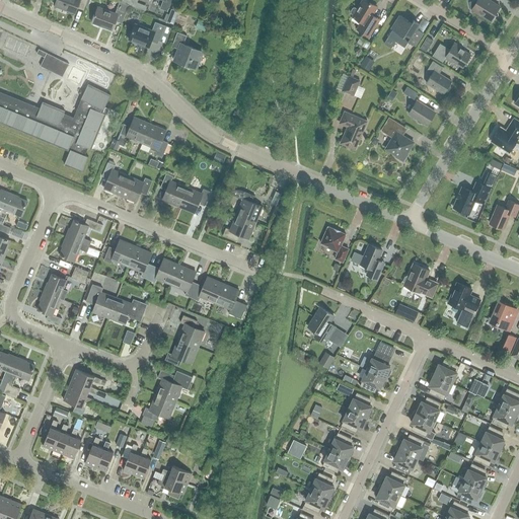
[(86,0),(57,0),(55,6),(57,7),(56,10),(66,13),(67,11),(74,14),(78,4),(84,7),(86,0)]
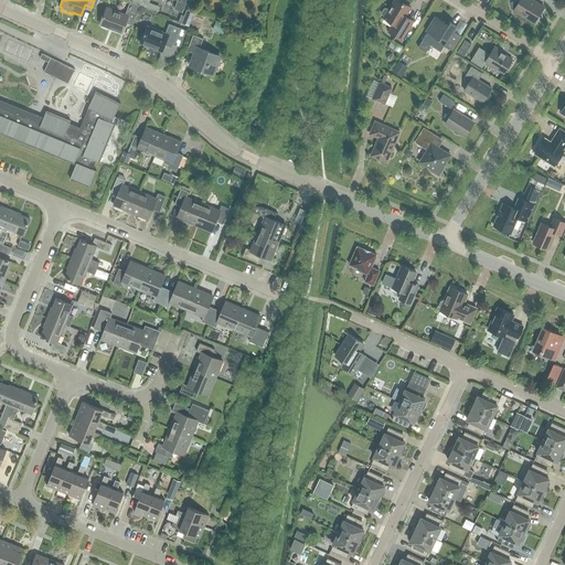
[(178,0),(174,10),(182,13),(187,0),(178,0)]
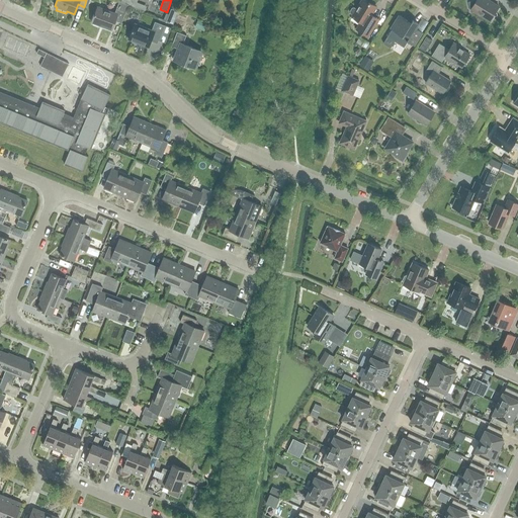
[(355,29),(368,36),(378,19),(371,15),(375,7),(364,0),(361,0),(356,9),(353,7),(352,8),(349,11),(350,13),(353,15),(352,17),(360,22),(355,29)]
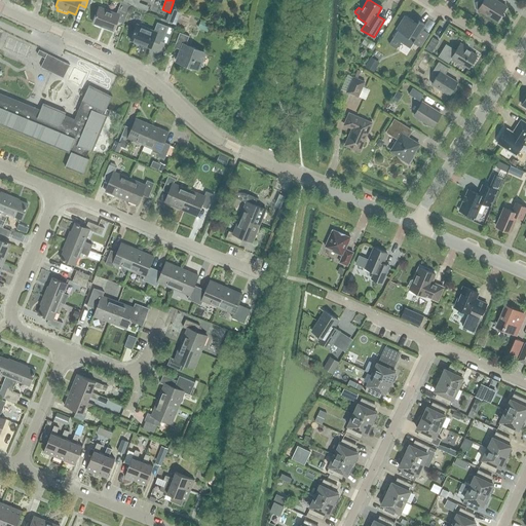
[(497,22),(506,6),(496,0),(483,0),(483,1),(476,3),(479,12),(481,11),(497,22)]
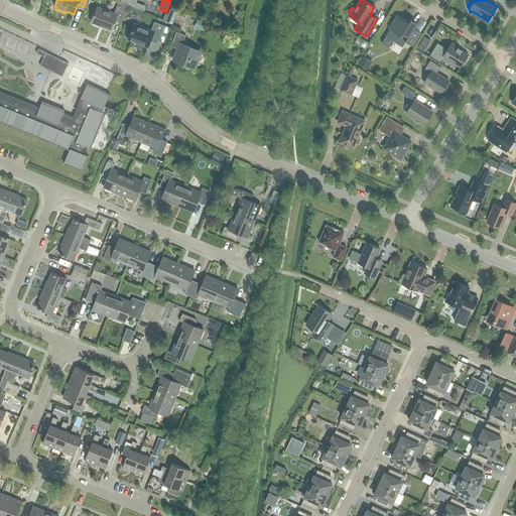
[(115,21),(121,23),(128,5),(119,1),(114,13),(97,7),(91,23),(111,30),(115,21)]
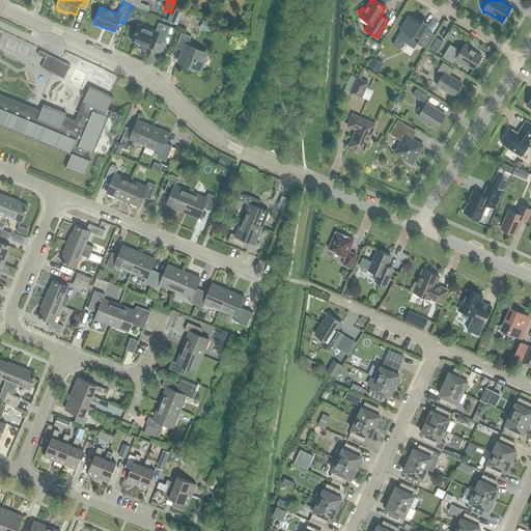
[(401,31),(397,37),(404,43),(413,48),(416,43),(424,48),(432,33),(426,29),(429,25),(422,21),(421,24),(418,22),(409,16),(400,30),(401,31)]
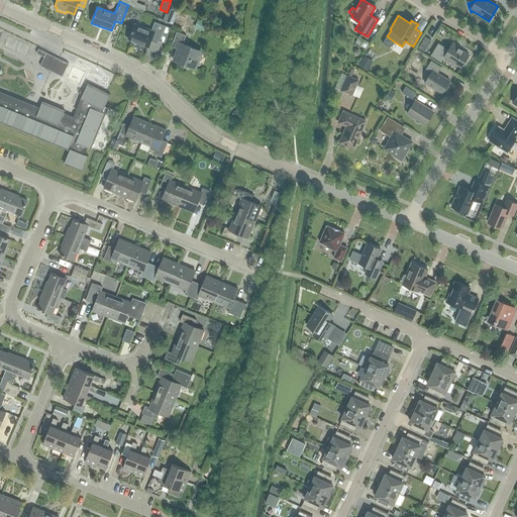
[(207,23),(197,19),(194,27),(203,31),(207,23)]
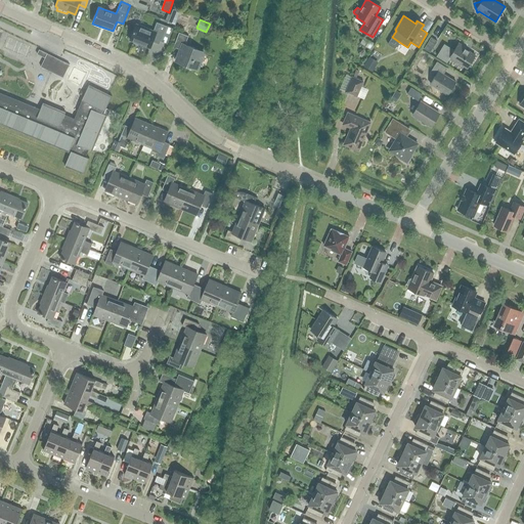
[(172,29),(166,26),(157,23),(154,31),(136,24),(130,40),(149,48),(154,39),(160,41),(166,43),(172,29)]
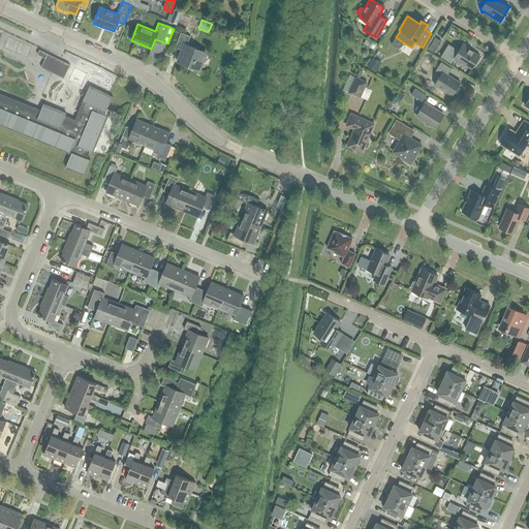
[(199,70),(207,54),(199,52),(200,51),(187,45),(190,36),(181,33),(175,48),(182,50),(177,62),(199,70)]
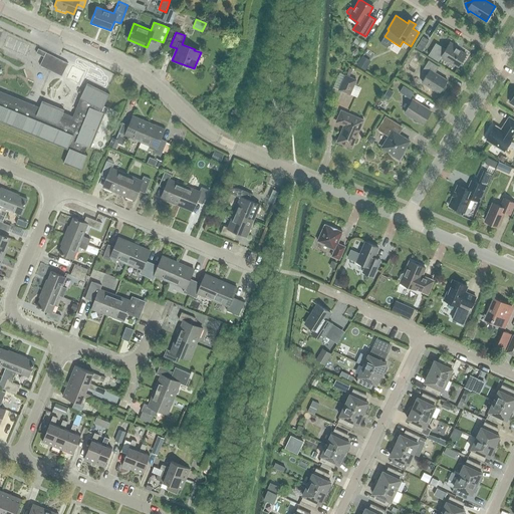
[(362,48),(365,42),(356,36),(352,42),(362,48)]
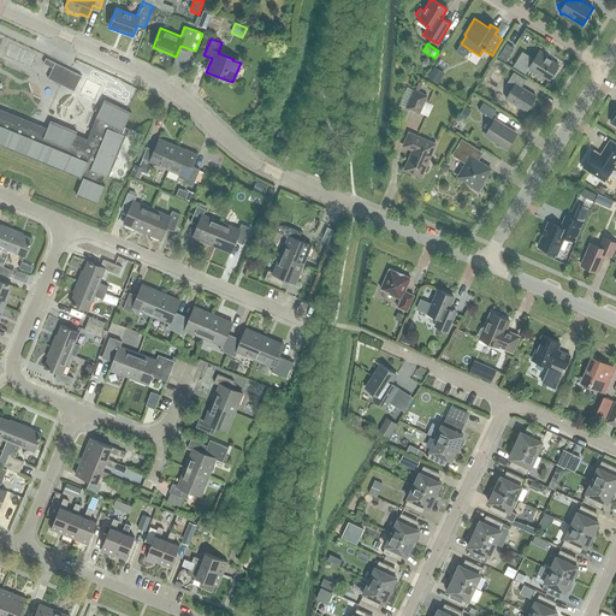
[(498,57),(505,61),(514,48),(505,43),(498,57)]
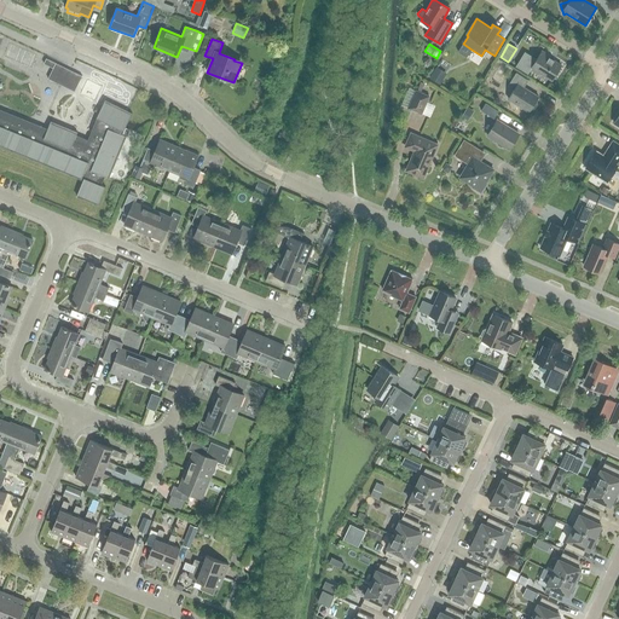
[(542,51),(537,59),(525,52),(515,67),(527,74),(530,69),(538,75),(539,74),(551,81),(561,65),(549,58),(550,57),(542,51)]
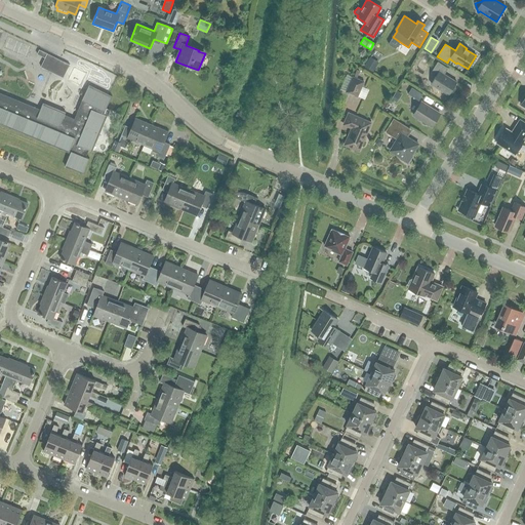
[(45,58),(40,67),(63,78),(70,65),(39,49),(37,54),(45,58)]
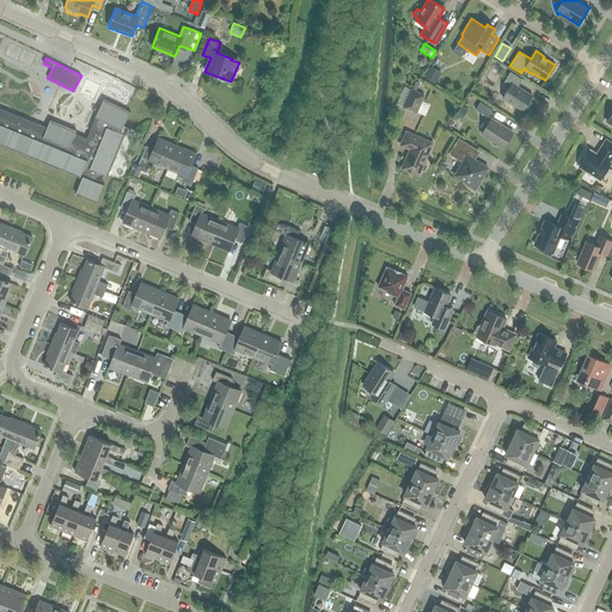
[(435,84),(441,73),(430,66),(424,78),(435,84)]
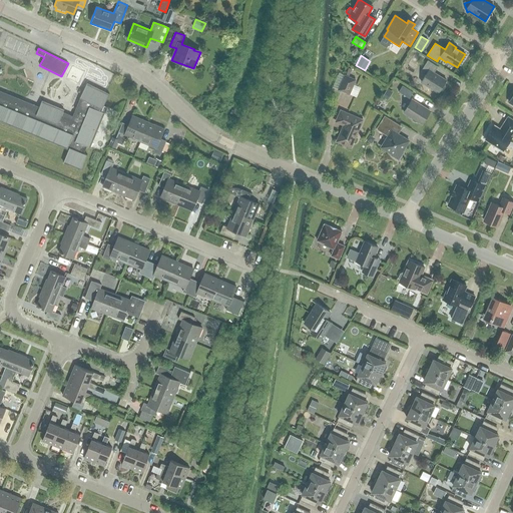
[(438,67),(428,60),(421,71),(426,74),(421,82),(438,93),(440,89),(441,90),(443,89),(445,86),(445,84),(444,83),(446,80),(434,73),(438,67)]
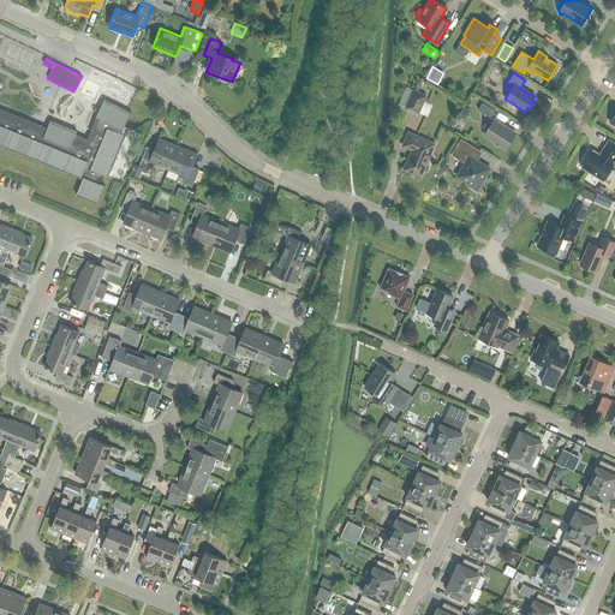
[(427,95),(412,89),(404,108),(418,114),(427,95)]
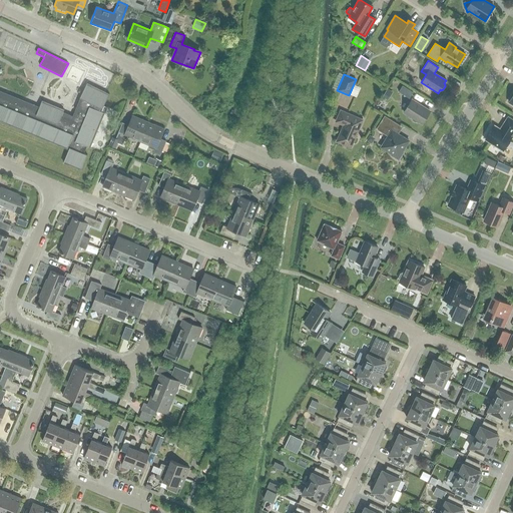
[(0,120),(69,149),(63,162),(81,169),(87,154),(83,153),(86,146),(90,147),(104,113),(100,111),(101,108),(102,109),(109,94),(87,83),(80,98),(81,98),(72,120),(62,116),(64,110),(42,101),(39,107),(0,90),(0,120)]
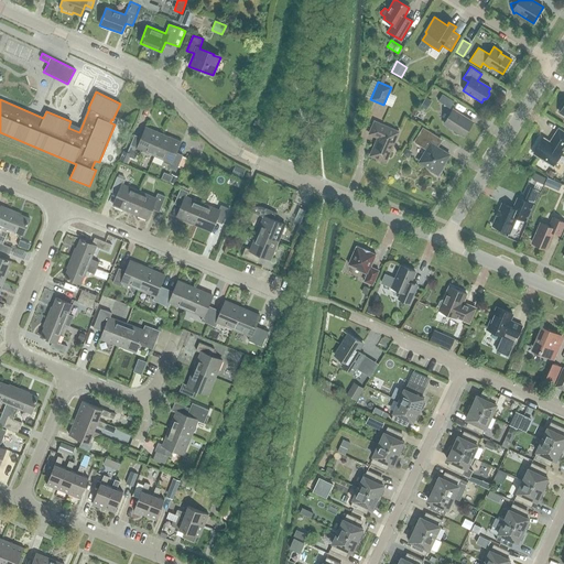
[(454,101),(442,94),(437,101),(449,109),(454,101)]
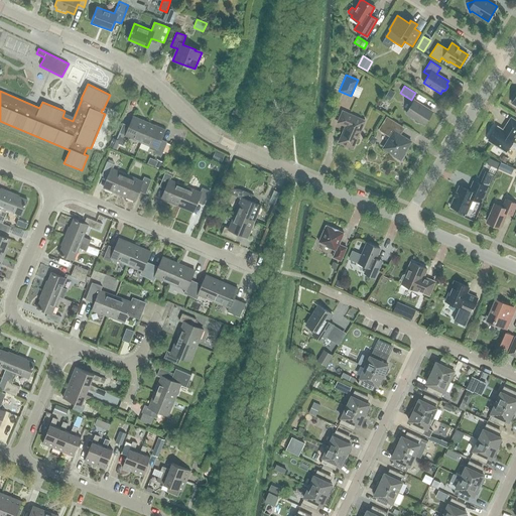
[(395,93),(389,89),(384,97),(389,101),(395,93)]
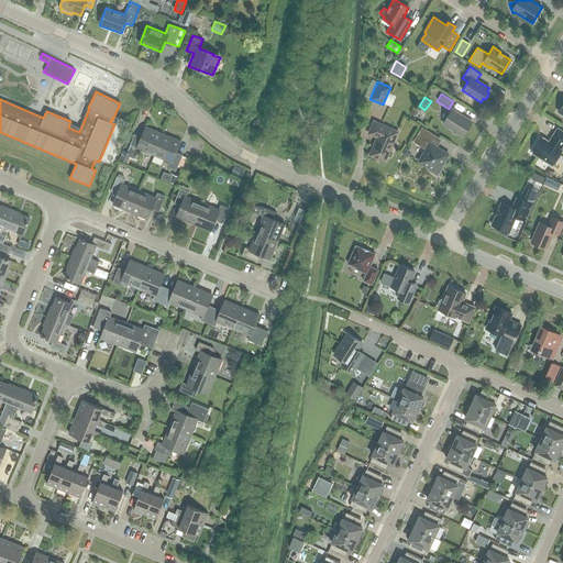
[(459,133),(463,136),(472,122),(452,110),(443,123),(452,129),(452,131),(454,133),(456,134),(459,133)]
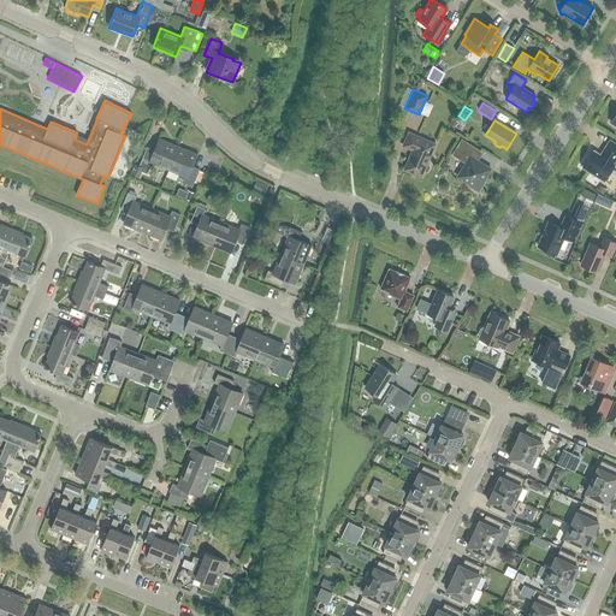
[(426,165),(436,144),(409,132),(403,146),(413,150),(404,170),(406,171),(407,172),(410,173),(412,173),(421,177),(424,171),(426,172),(427,171),(430,167),(428,166),(426,165)]
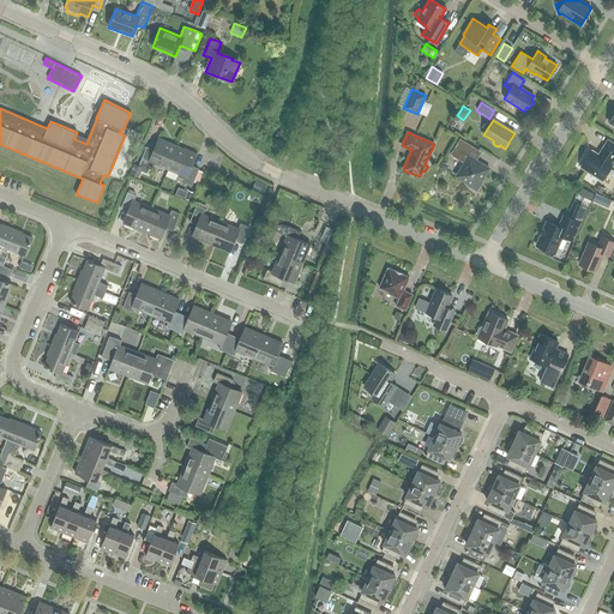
[(481,181),(489,169),(474,160),(479,151),(459,138),(450,155),(464,163),(456,176),(469,185),(468,186),(477,191),(482,182),(481,181)]
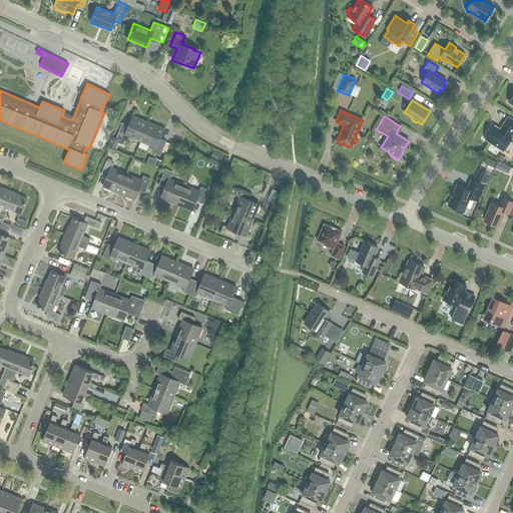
[(140,141),(148,122),(133,116),(129,125),(122,123),(116,138),(112,137),(108,145),(115,148),(118,143),(122,145),(124,140),(123,139),(125,135),(140,141)]
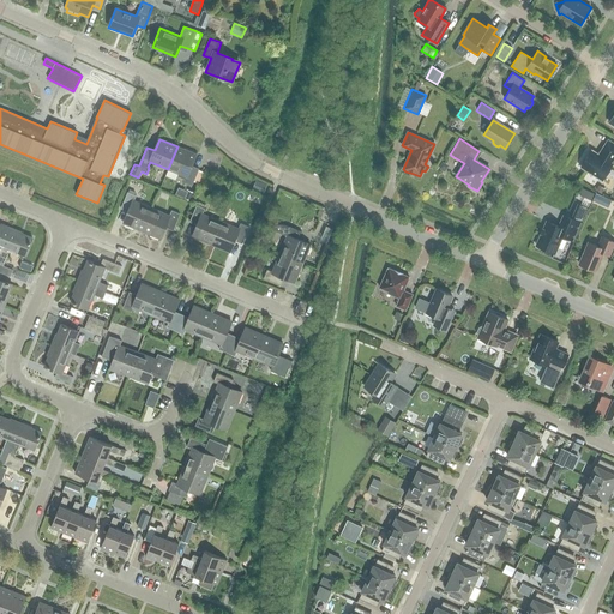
[(612,163),(613,158),(613,143),(608,139),(599,155),(591,151),(585,158),(584,160),(583,161),(582,163),(582,166),(581,167),(593,174),(594,176),(595,178),(597,179),(600,179),(602,180),(613,164),(612,163)]
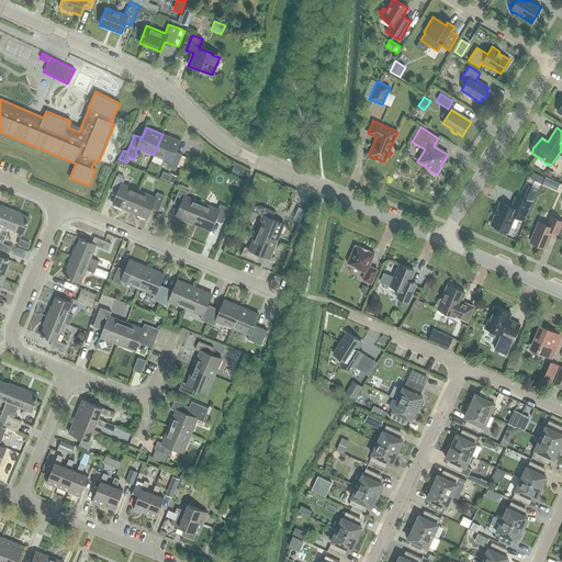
[(176,170),(182,155),(175,152),(179,141),(163,134),(154,155),(170,163),(168,167),(176,170)]
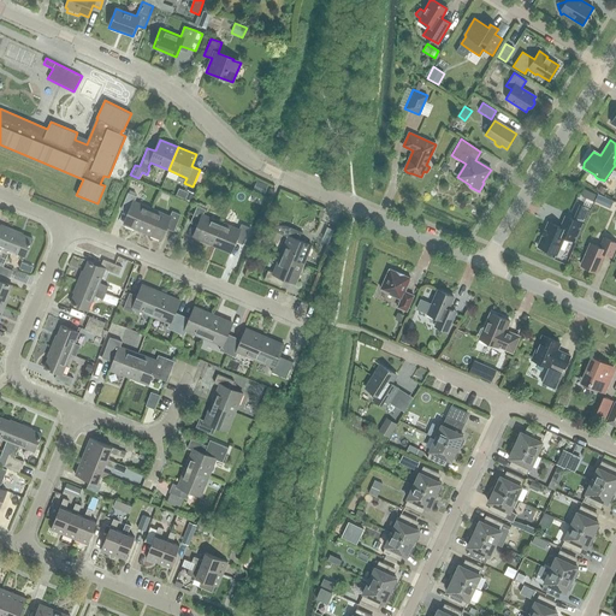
[(253,190),(264,195),(268,185),(258,181),(253,190)]
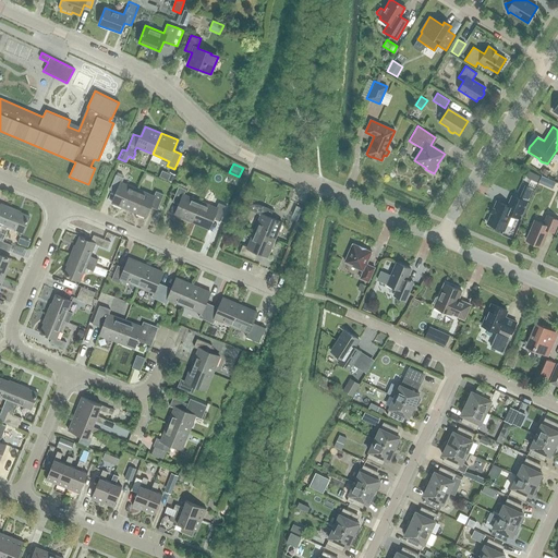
[(540,176),(529,171),(526,178),(537,182),(540,176)]
